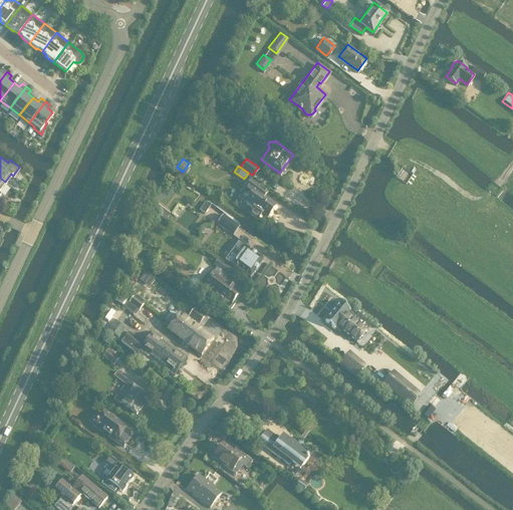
[(275,204),(263,195),(267,190),(250,177),(243,187),(250,192),(245,200),(252,205),(247,211),(257,218),(261,212),(267,216),(275,204)]
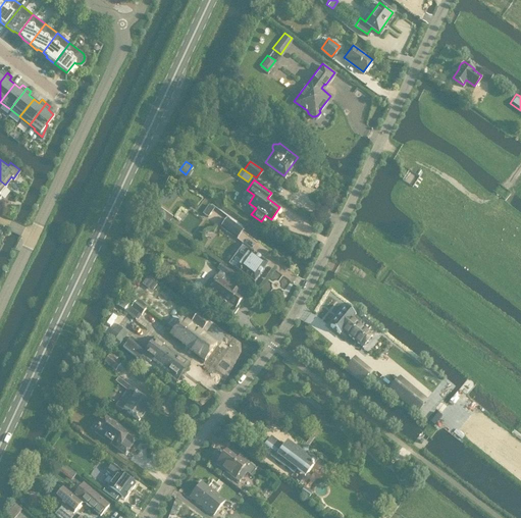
[(207,215),(213,206),(207,202),(202,211),(207,215)]
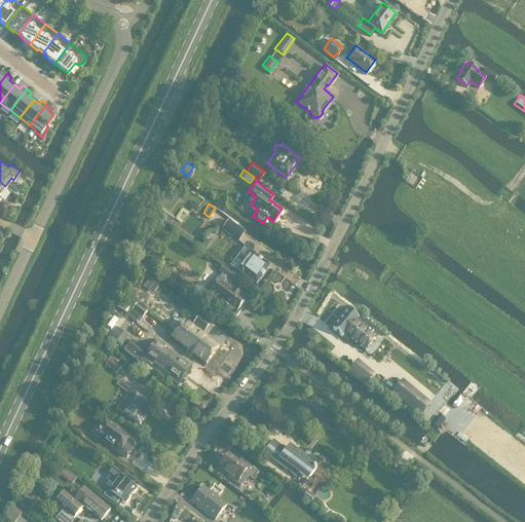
[(244,230),(227,218),(220,227),(236,239),(244,230)]
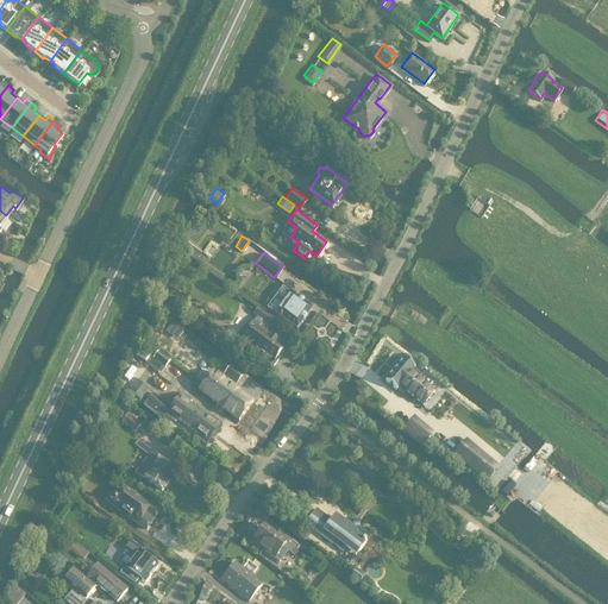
[(296,327),(312,306),(292,290),(294,288),(284,282),(280,288),(287,293),(274,310),(296,327)]
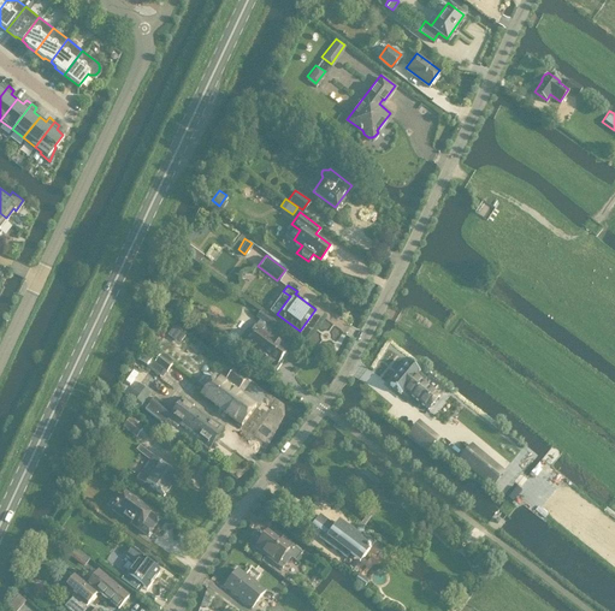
[(271,325),(275,319),(259,308),(255,314),(261,319),(271,325)]
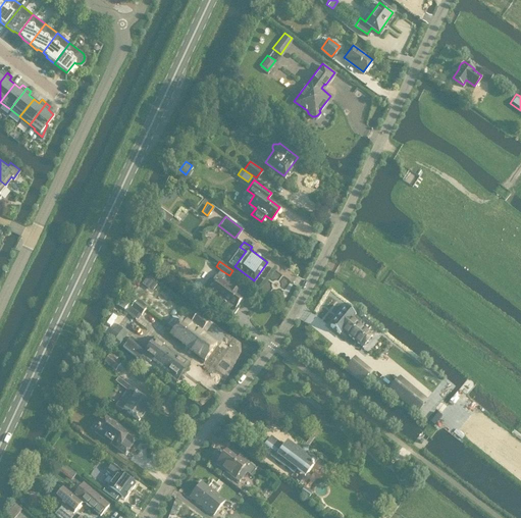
[(230,286),(219,278),(214,274),(202,291),(208,295),(214,299),(211,304),(226,315),(231,309),(233,310),(238,305),(237,304),(242,296),(237,293),(240,289),(235,285),(233,286),(232,285),(230,286)]
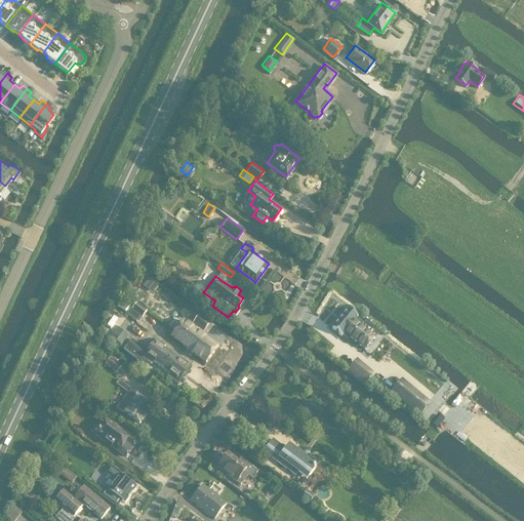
[(121,298),(117,305),(124,310),(135,318),(139,313),(142,315),(147,308),(132,298),(128,304),(121,298)]
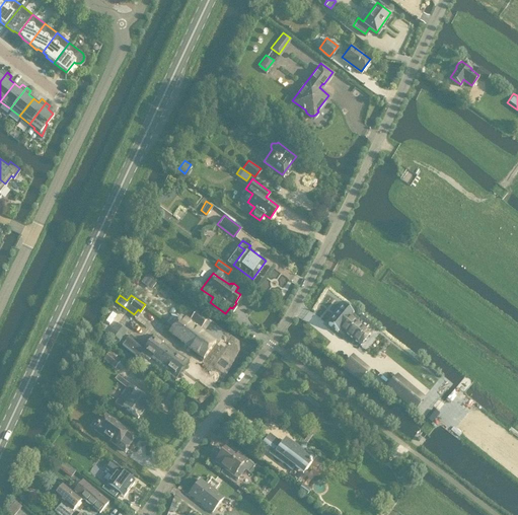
[(327,321),(327,322),(337,329),(338,327),(344,333),(346,330),(356,340),(360,343),(369,332),(365,328),(354,319),(357,316),(352,312),(352,311),(343,303),(343,304),(328,322),(327,321)]
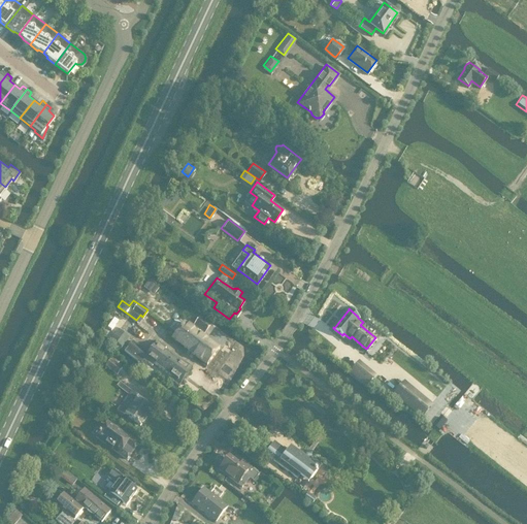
[(206,362),(219,346),(198,331),(200,328),(204,331),(210,323),(199,315),(193,323),(194,323),(192,326),(184,320),(171,336),(206,362)]
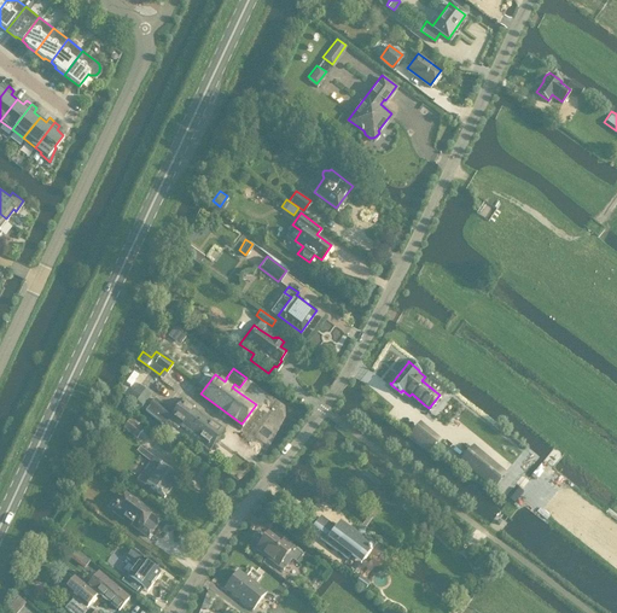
[(138,400),(141,403),(151,391),(138,381),(129,393),(133,396),(132,397),(138,401),(138,400)]
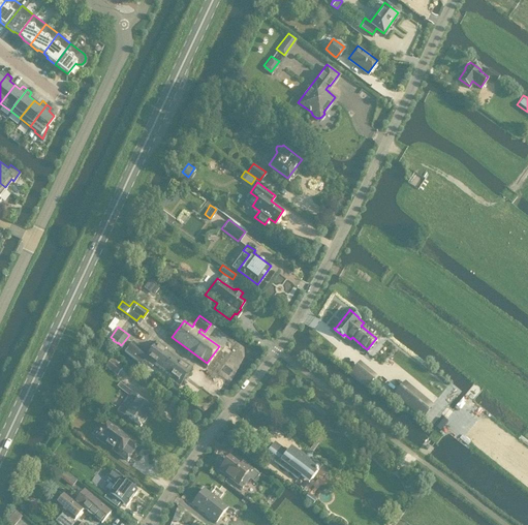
[(178,383),(192,366),(183,359),(181,361),(163,348),(165,345),(156,339),(148,350),(131,339),(124,349),(140,362),(143,358),(151,364),(153,362),(171,375),(169,377),(178,383)]
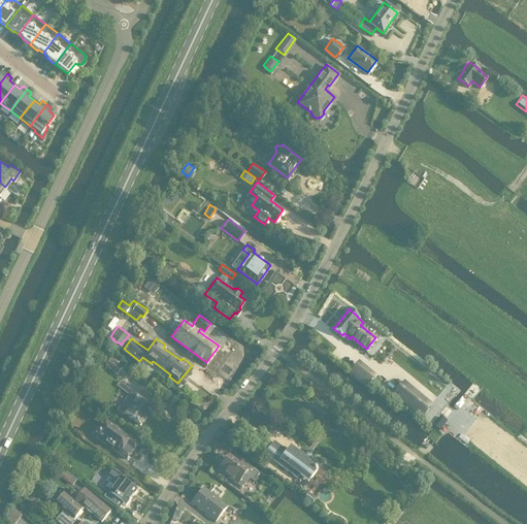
[(120,366),(108,358),(104,364),(116,372),(120,366)]
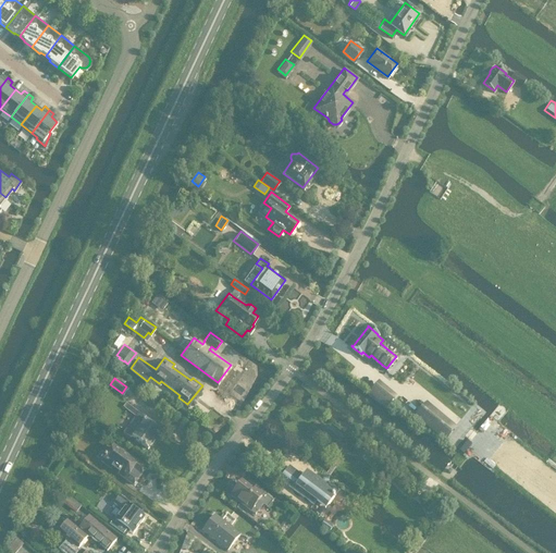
[(125,400),(122,404),(135,414),(122,430),(130,435),(131,434),(147,446),(160,429),(144,417),(145,415),(137,409),(125,400)]
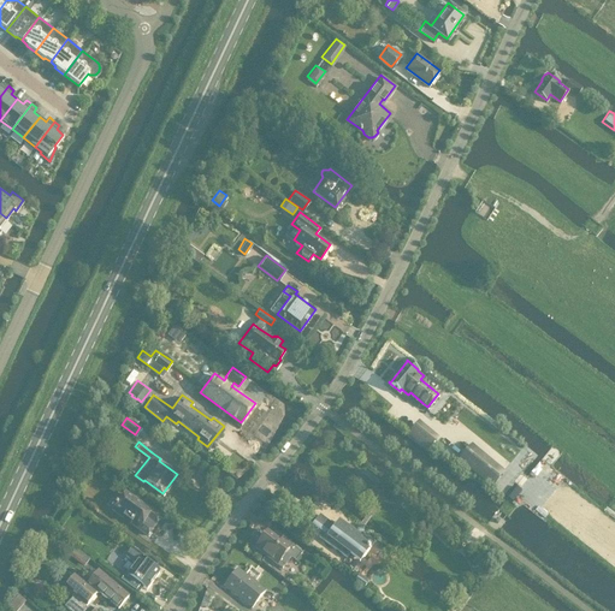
[(480,451),(469,464),(490,481),(501,468),(480,451)]
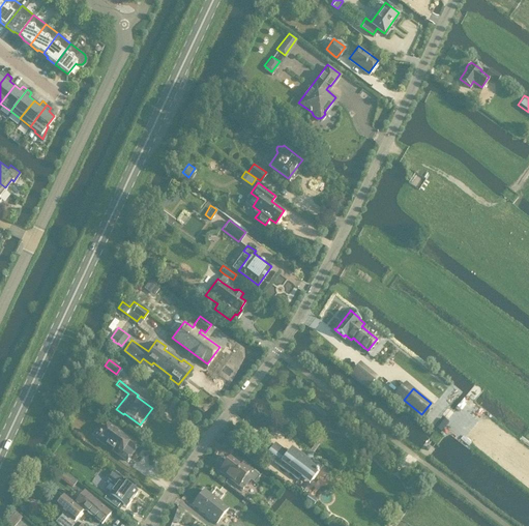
[(319,419),(325,412),(313,402),(306,410),(319,419)]
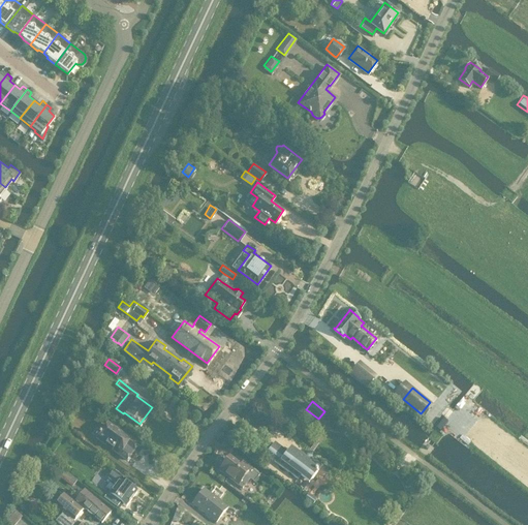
[(137,441),(127,434),(126,436),(106,422),(96,436),(104,442),(106,440),(120,450),(119,452),(126,457),(137,441)]
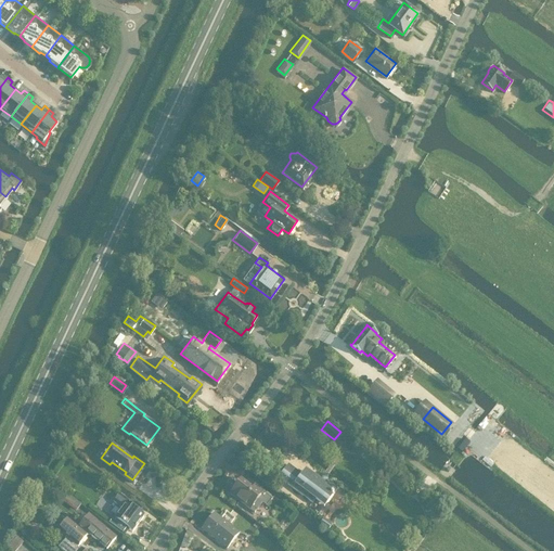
[(325,478),(323,482),(305,468),(301,473),(287,462),(279,475),(311,500),(313,497),(323,503),(336,486),(325,478)]
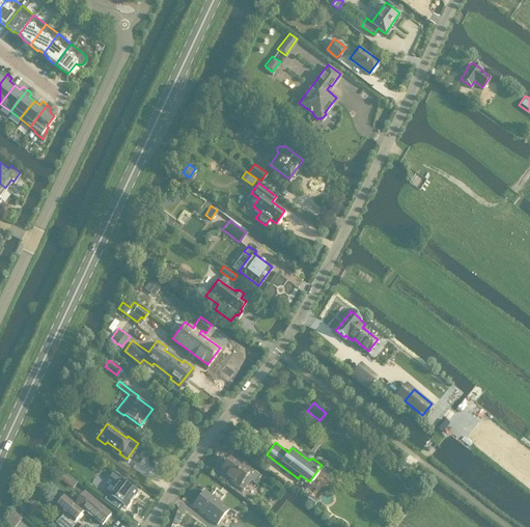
[(63,460),(56,453),(51,460),(58,466),(63,460)]
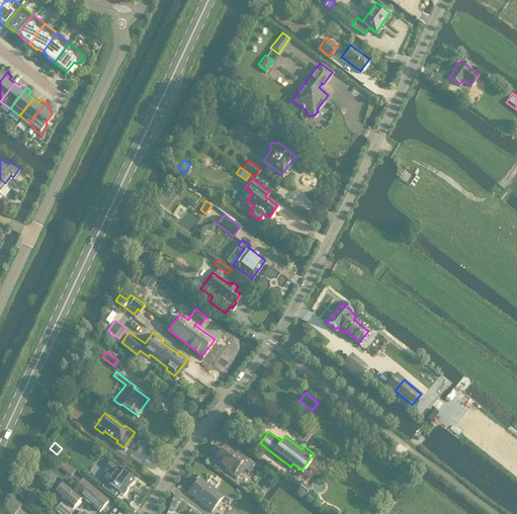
[(253,462),(235,449),(232,453),(223,446),(213,457),(236,476),(244,466),(247,469),(253,462)]
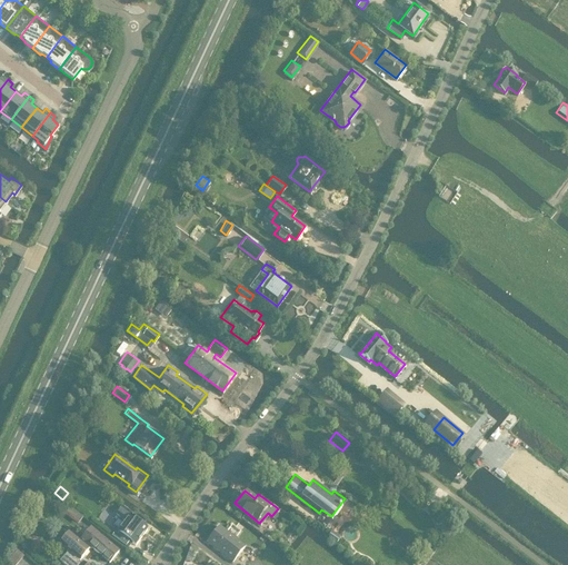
[(78,519),(83,513),(67,502),(62,507),(78,519)]
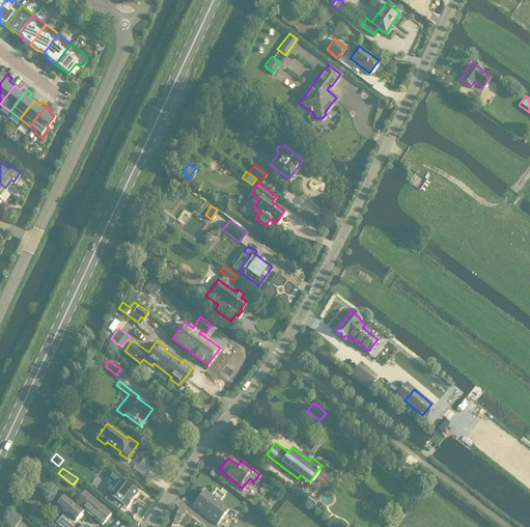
[(122,503),(126,505),(137,491),(134,489),(136,487),(130,482),(129,484),(121,479),(122,477),(113,470),(108,477),(116,483),(109,493),(106,491),(102,496),(118,508),(122,503)]
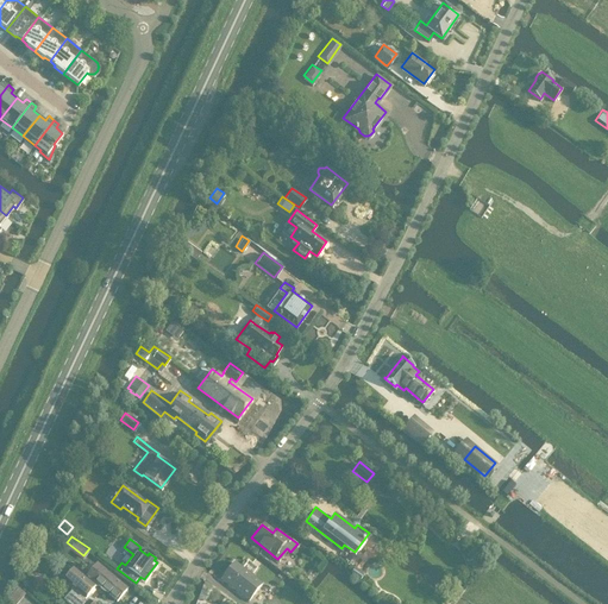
[(248,597),(261,580),(234,560),(221,577),(248,597)]
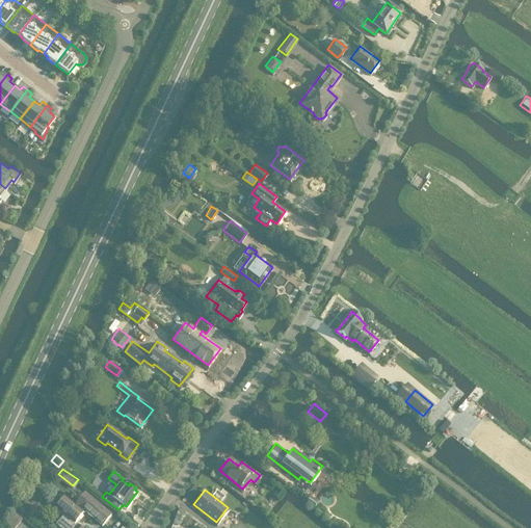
[(75,501),(78,503),(77,506),(64,496),(56,505),(61,509),(61,515),(55,522),(62,527),(82,527),(77,523),(74,526),(71,523),(73,520),(74,521),(82,510),(86,510),(101,523),(110,512),(84,491),(75,501)]
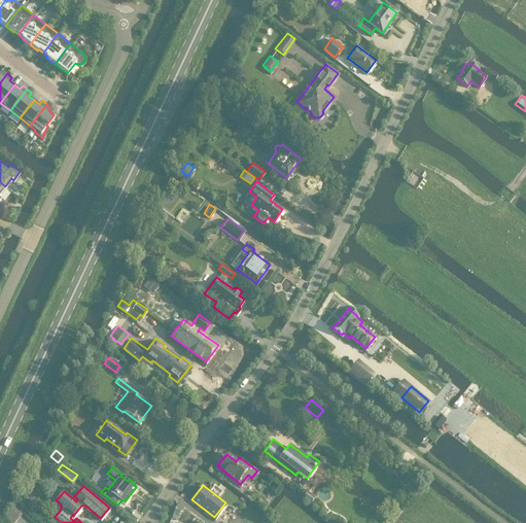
[(312,493),(306,488),(303,492),(311,498),(313,495),(312,493)]
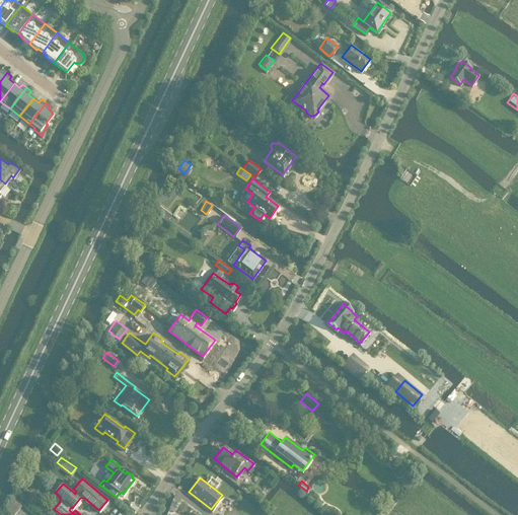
[(2,511),(7,514),(11,514),(20,505),(13,499),(2,511)]
